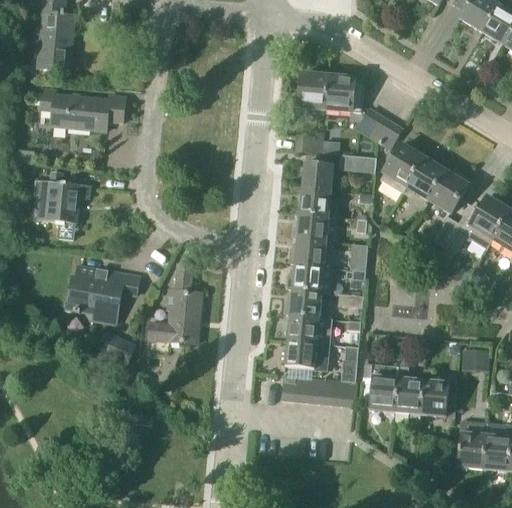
[(64,0),(40,0),(38,14),(43,14),(38,68),(68,71),(74,15),(62,14),(64,0)]
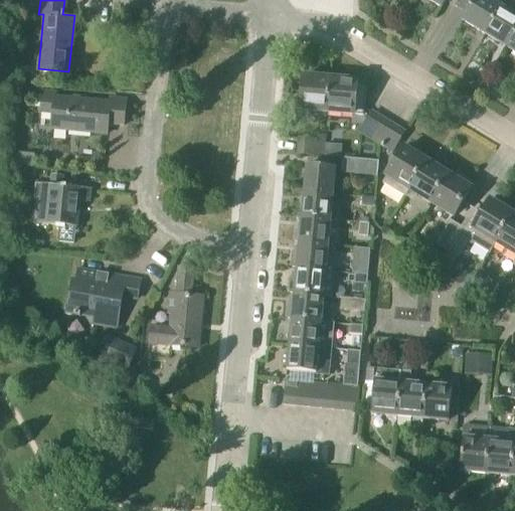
[(501,3),(503,0),(458,0),(456,3),(467,10),(462,17),(484,30),(501,3)]
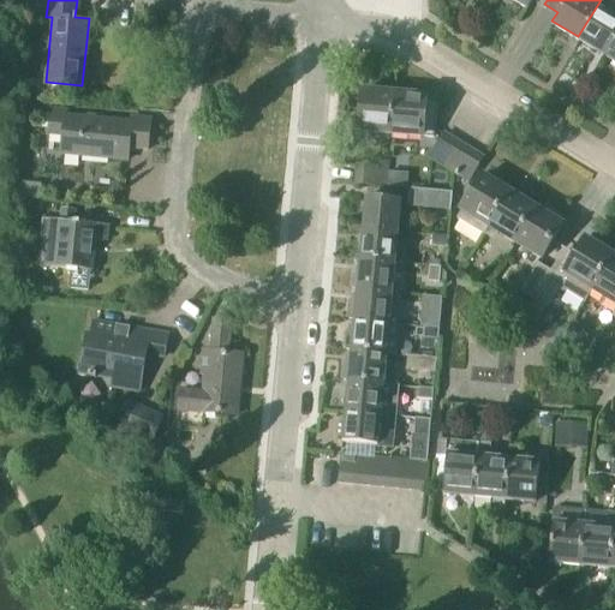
[(598,4),(578,36),(604,53),(614,35),(614,0),(601,0),(598,4)]
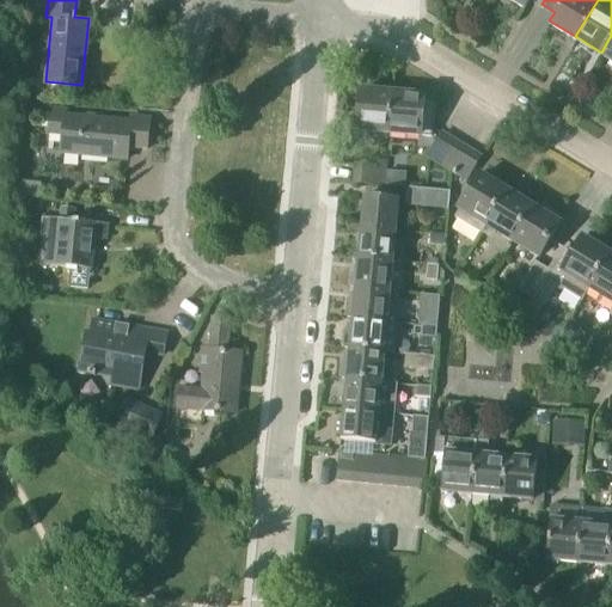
[(611,35),(601,53),(611,59),(611,35)]
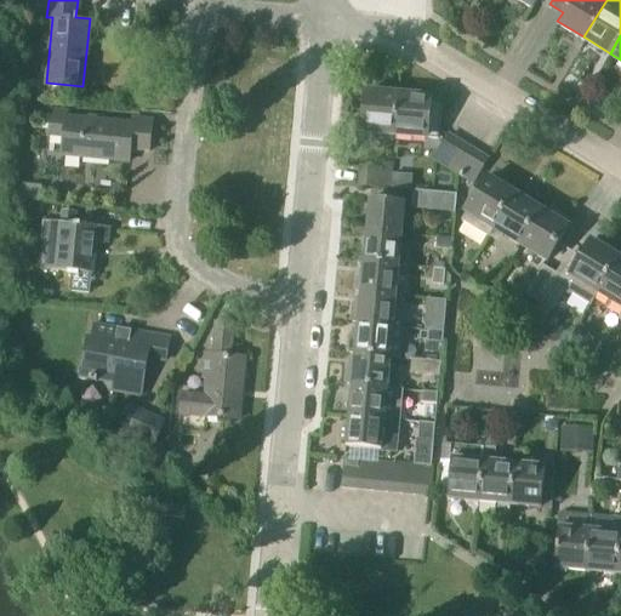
[(368,97),(365,130),(366,130),(396,132),(399,92),(369,90),(369,93),(368,97)]
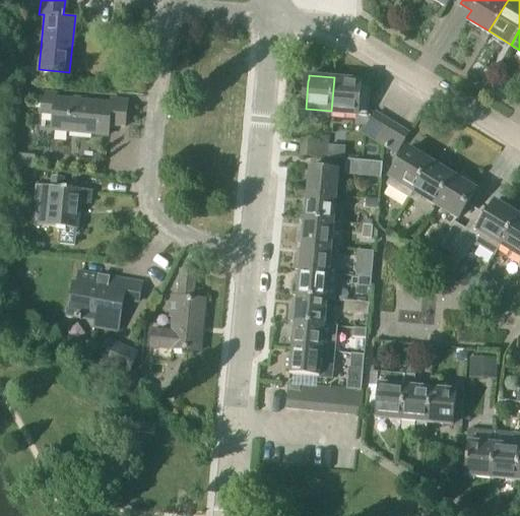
[(358,113),(361,79),(334,77),(331,111),(358,113)]
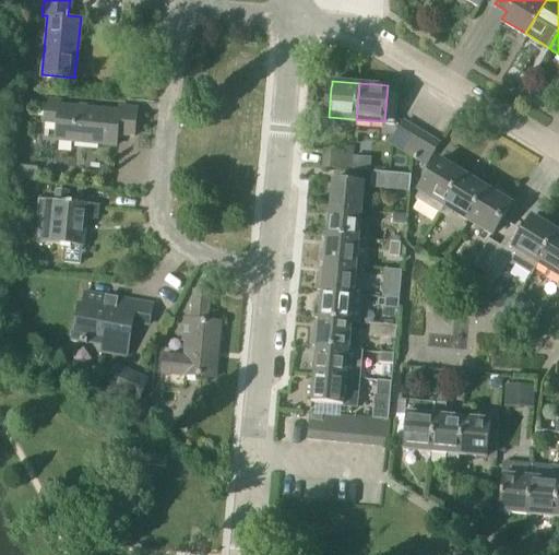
[(60,99),(46,97),(44,119),(58,120),(57,137),(117,143),(118,132),(134,134),(137,106),(119,105),(119,109),(59,104),(60,99)]
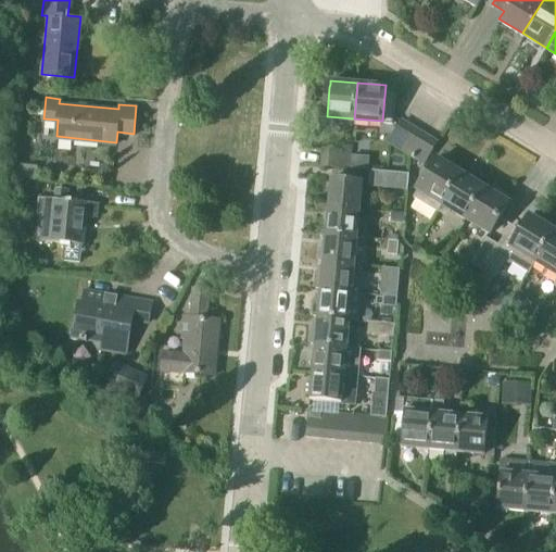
[(403,118),(390,141),(401,148),(415,126),(403,118)]
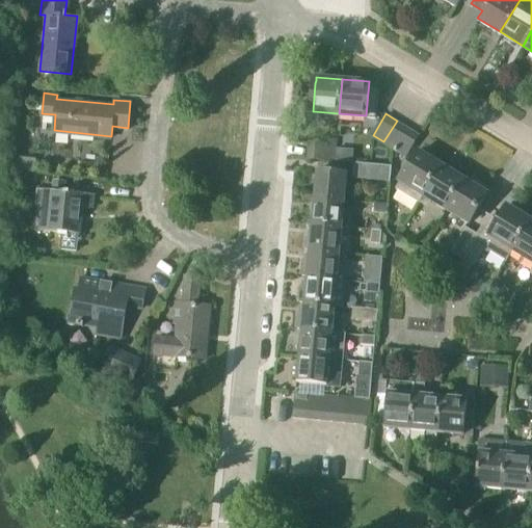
[(395,148),(407,127),(397,121),(383,141),(395,148)]
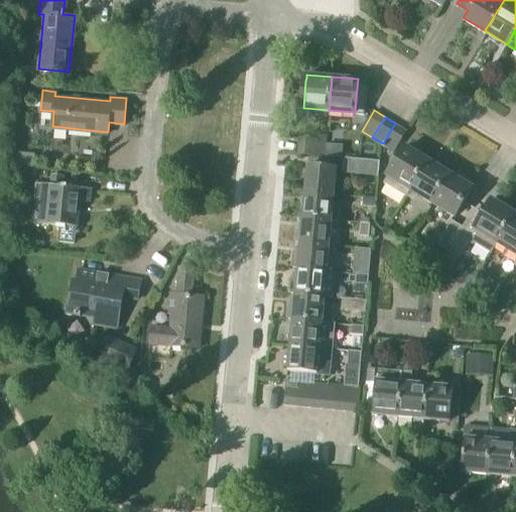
[(393,150),(406,129),(395,123),(383,143),(393,150)]
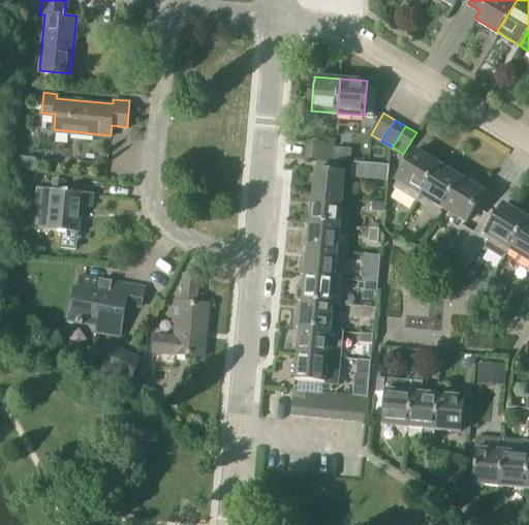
[(309,142),(308,142),(308,149),(307,155),(333,158),(335,144),(330,144),(309,142)]
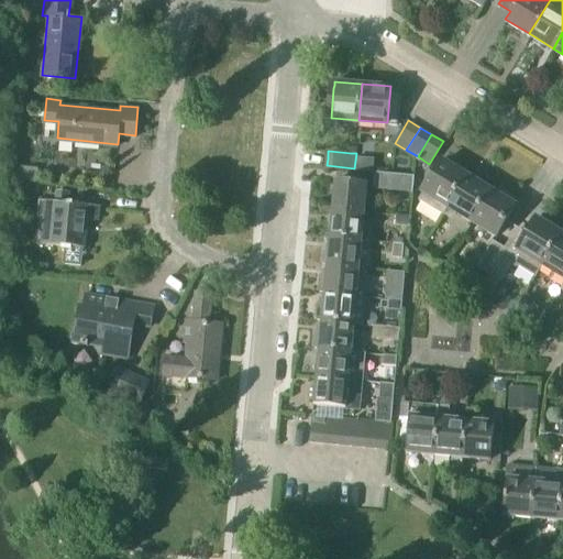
[(443,212),(448,206),(466,175),(442,160),(423,192),(419,198),(443,212)]
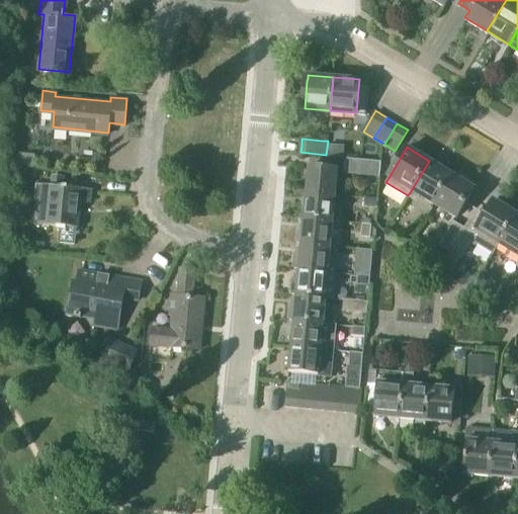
[(16,164),(16,165),(33,167),(35,153),(17,151),(16,164)]
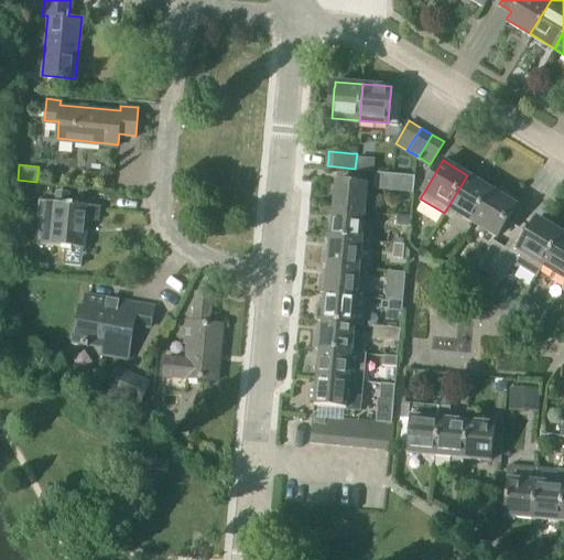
[(415,174),(377,170),(375,186),(414,190),(415,174)]
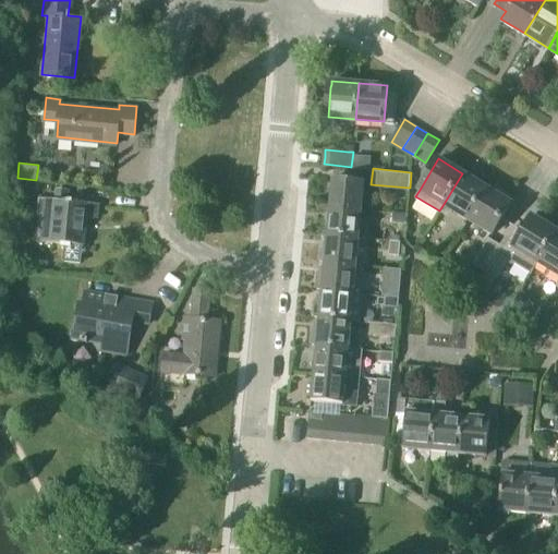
[(468,218),(486,188),(462,173),(444,204),(468,218)]
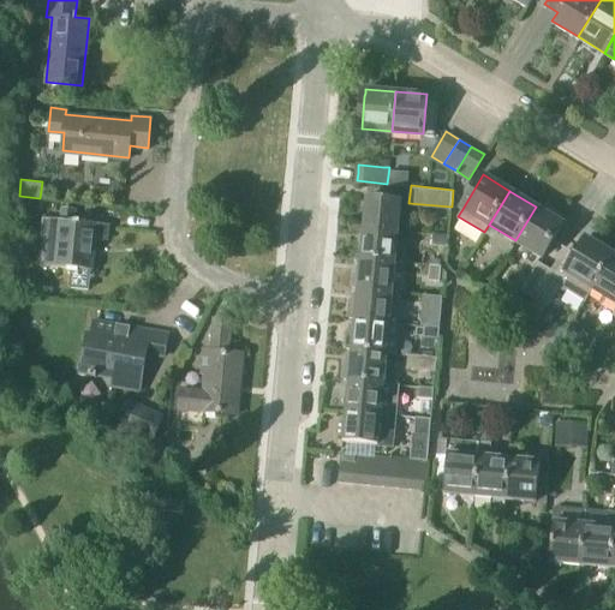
[(402,198),(368,195),(364,226),(399,229),(402,198)]
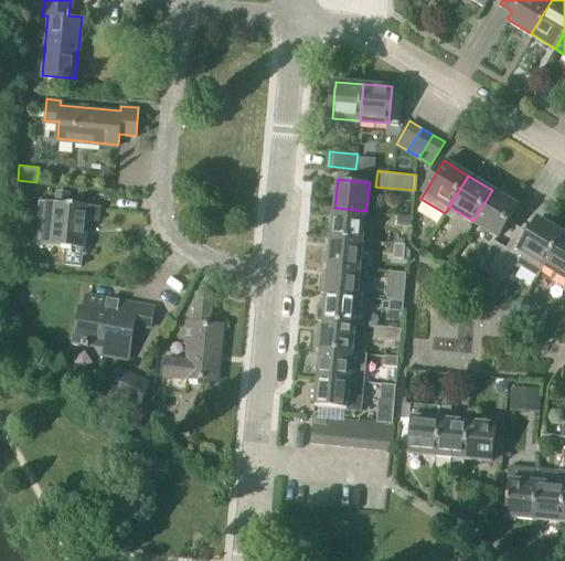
[(40,199),(38,214),(44,215),(41,242),(66,245),(64,262),(81,264),(83,246),(85,246),(87,218),(97,219),(99,204),(67,201),(68,190),(56,189),(55,200),(40,199)]
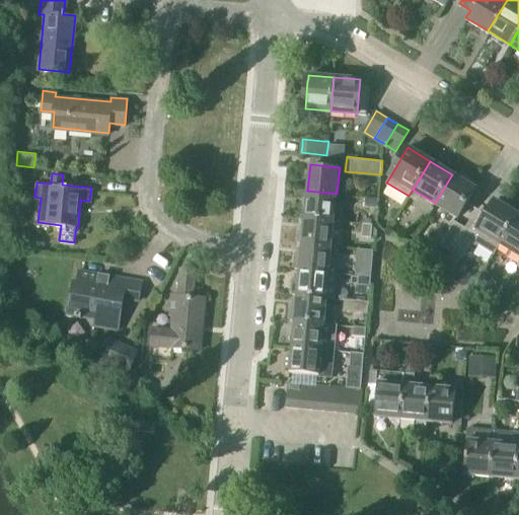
[(452,174),(435,203),(457,217),(474,188),(452,174)]
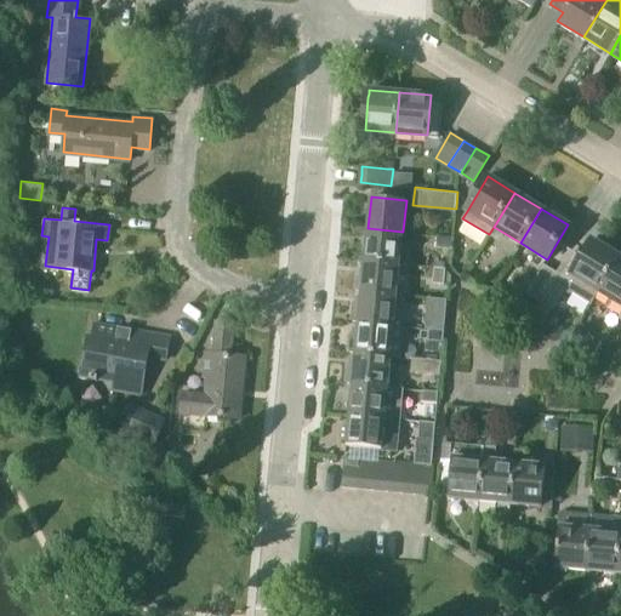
[(365,258),(400,262),(408,263),(409,263),(411,243),(402,241),(403,232),(368,228),(365,258)]
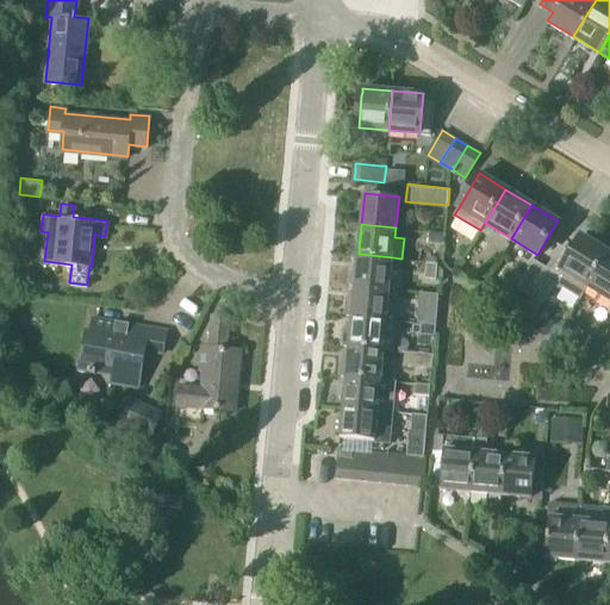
[(444,232),(430,231),(429,241),(443,243),(444,232)]
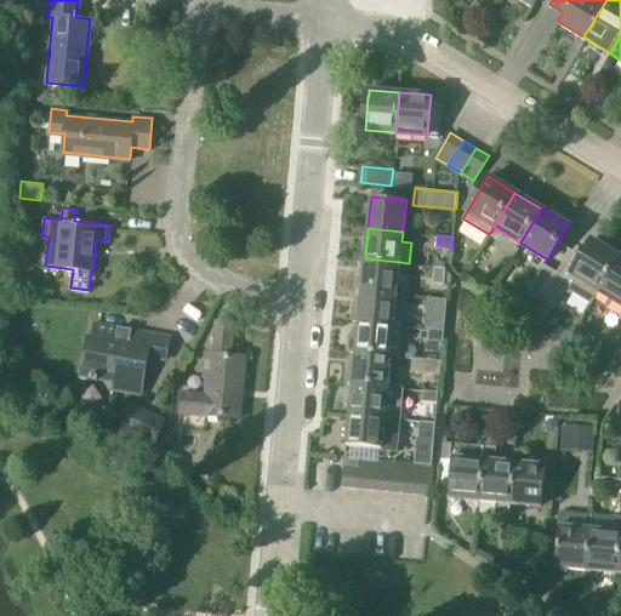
[(530,315),(543,324),(564,289),(570,292),(571,291),(591,303),(598,290),(620,256),(593,240),(569,279),(558,272),(540,301),(530,315)]
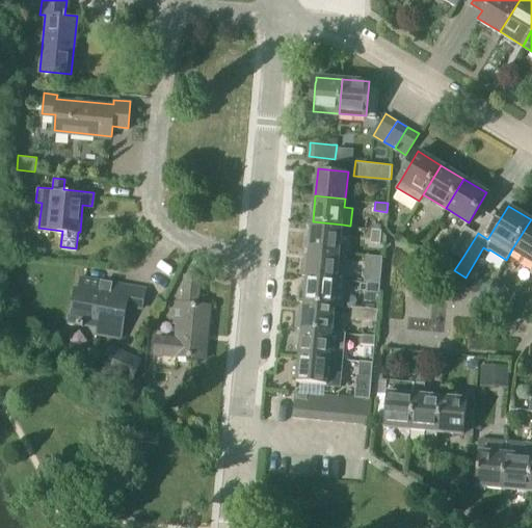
[(531,219),(512,248),(531,260),(531,219)]
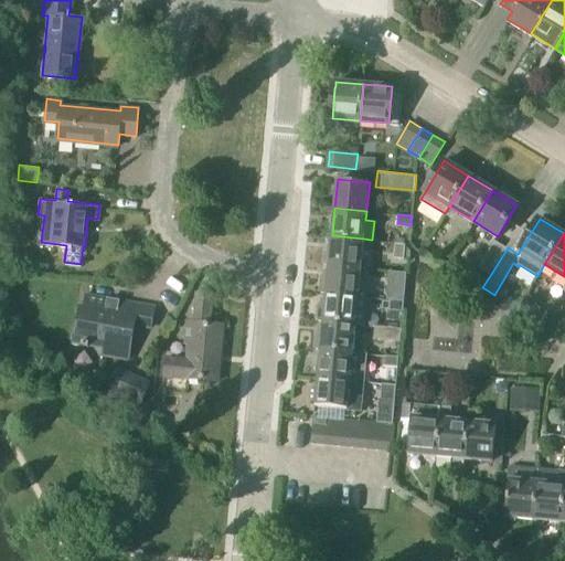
[(331,245),(326,245),(323,246),(322,261),(324,263),(329,263),(329,264),(361,267),(364,239),(332,235),(331,245)]
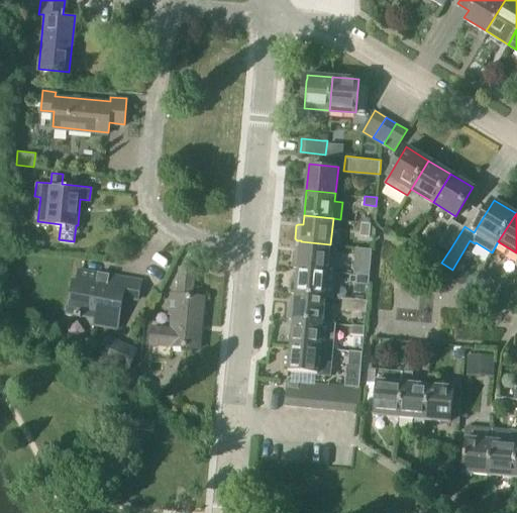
[(452,219),(437,243),(449,250),(464,226),(452,219)]
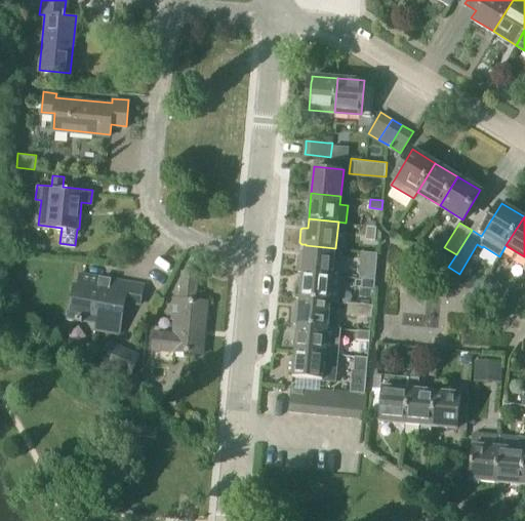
[(376,226),(367,225),(366,238),(374,239),(376,226)]
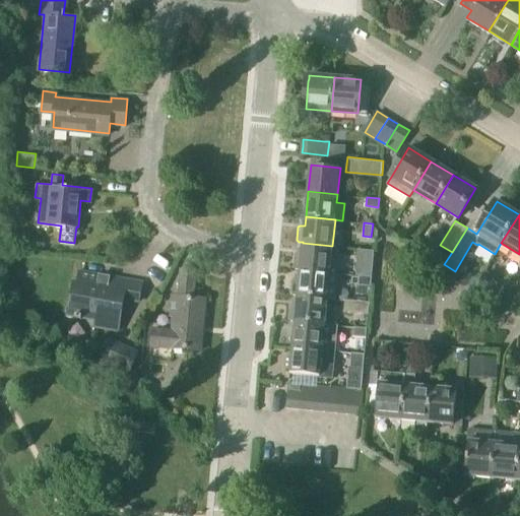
[(302,251),(298,251),(296,253),(295,265),(297,267),(301,268),(330,271),(332,246),(303,243),(302,251)]
